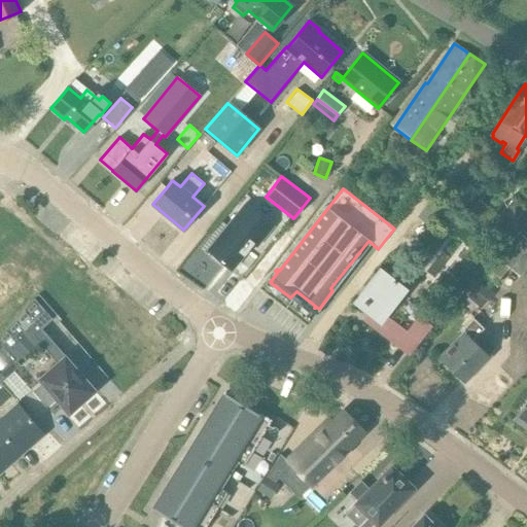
[(481,225),(494,210),(480,199),(466,214),(481,225)]
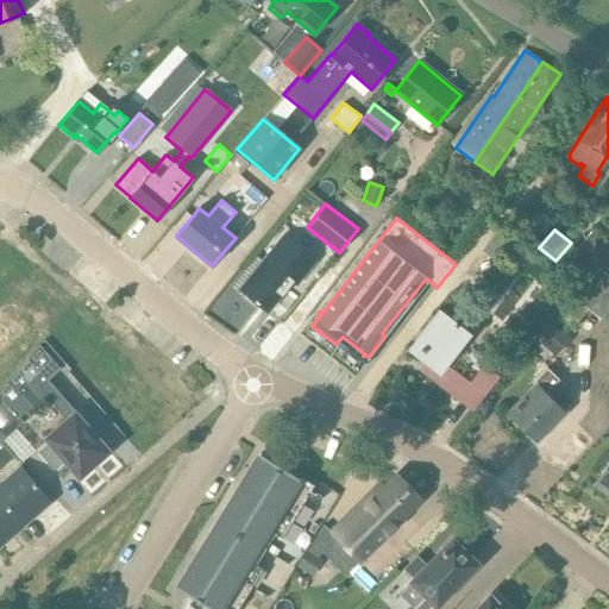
[(588,283),(608,257),(608,242),(595,231),(592,230),(564,264),(588,283)]
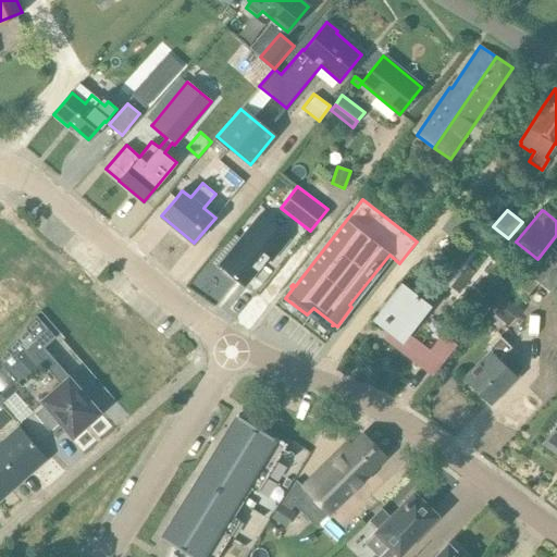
[(234,256),(224,268),(245,284),(258,268),(268,257),(273,261),(291,239),(260,214),(255,223),(244,236),(230,252),(234,256)]
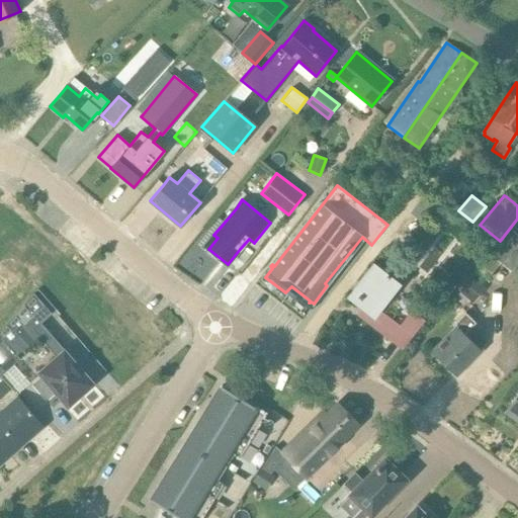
[(443,208),(433,221),(443,229),(452,217),(443,208)]
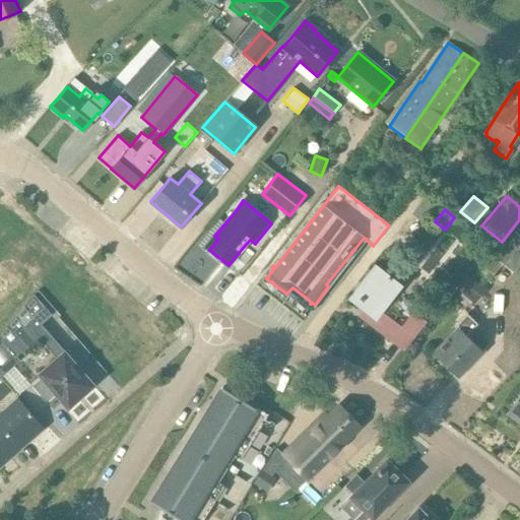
[(519,237),(515,233),(494,257),(480,272),(490,280),(504,265),(512,272),(519,262),(519,237)]
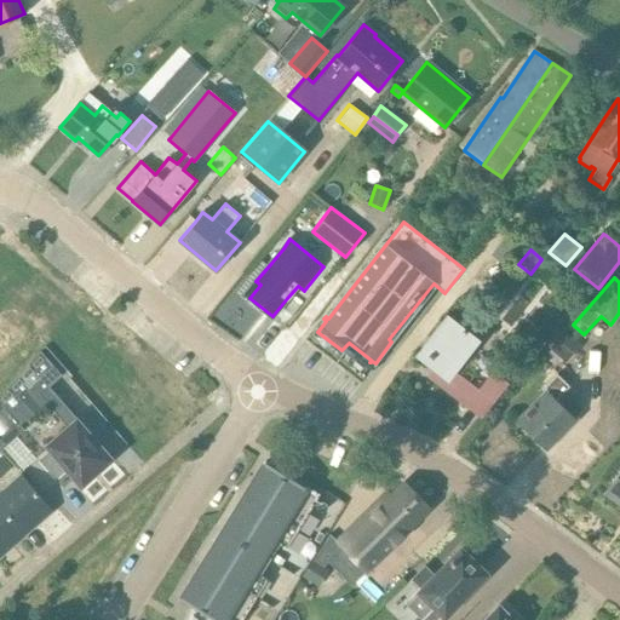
[(447,315),(431,336),(415,355),(434,368),(428,375),(481,417),(506,384),(493,373),(480,390),(455,372),(480,340),(447,315)]
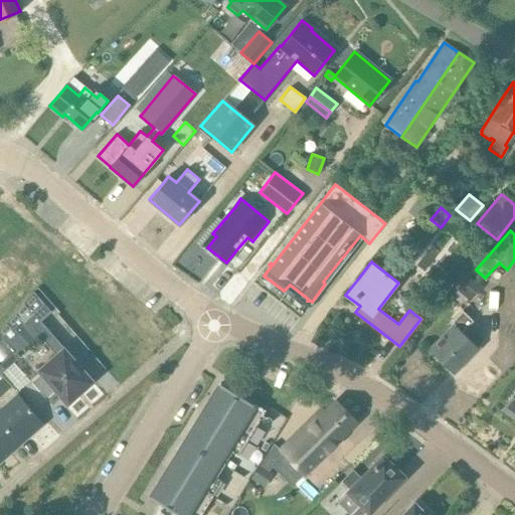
[(471,303),(483,288),(470,276),(457,292),(471,303)]
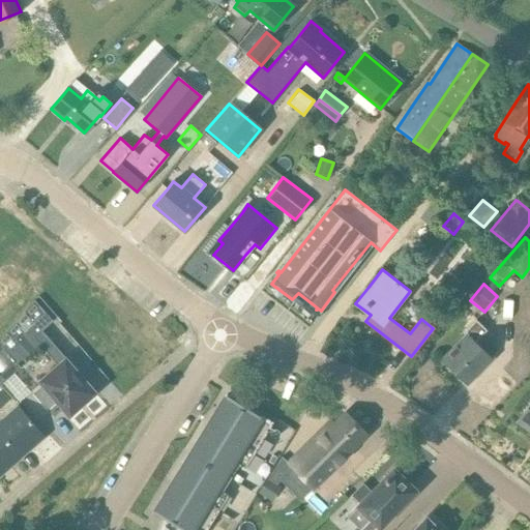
[(0,339),(0,385),(21,367),(18,363),(39,344),(58,364),(38,381),(42,385),(33,393),(47,409),(56,402),(61,406),(69,414),(105,381),(106,380),(107,379),(106,378),(102,375),(100,373),(97,370),(93,364),(91,362),(79,348),(61,326),(59,324),(57,321),(53,317),(50,313),(41,304),(35,299),(34,300),(32,303),(29,306),(0,339)]
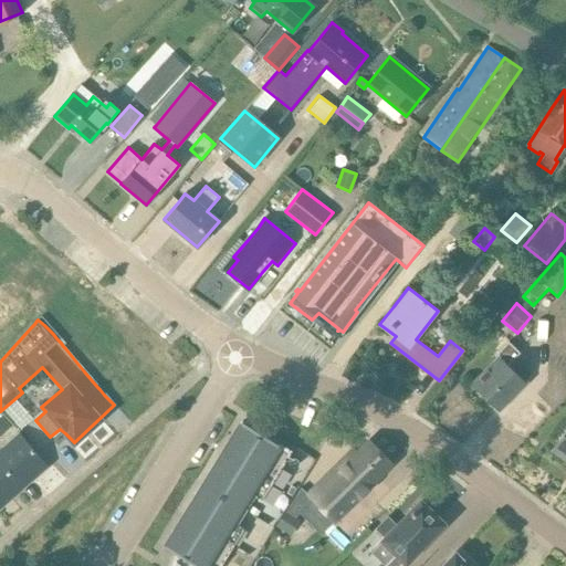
[(507,341),(500,349),(494,355),(499,358),(473,385),(499,409),(524,383),(507,366),(520,353),(507,341)]
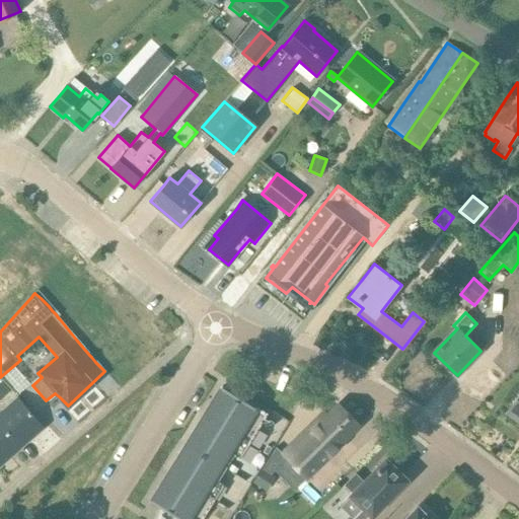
[(1,382),(0,382),(0,400),(10,392),(1,382)]
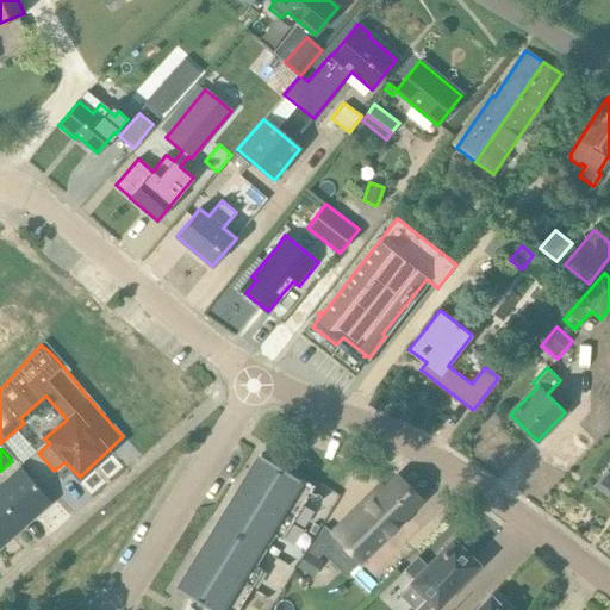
[(313,486),(260,454),(260,455),(176,590),(194,599),(188,609),(237,609),(251,587),(262,570),(256,566),(274,535),(280,540),(313,486)]
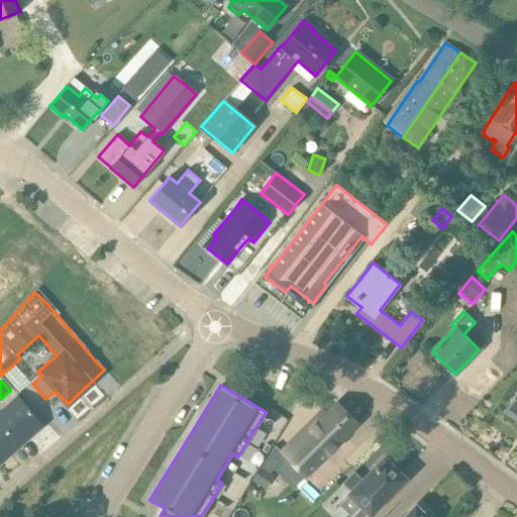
[(516,393),(516,395),(504,411),(516,420),(516,393)]
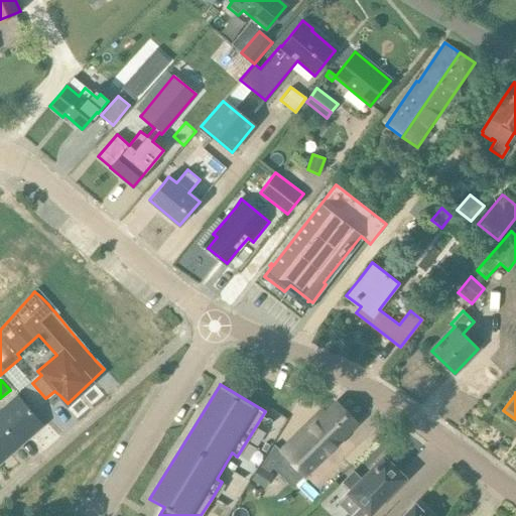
[(0,411),(0,422),(20,445),(42,425),(17,396),(0,411)]
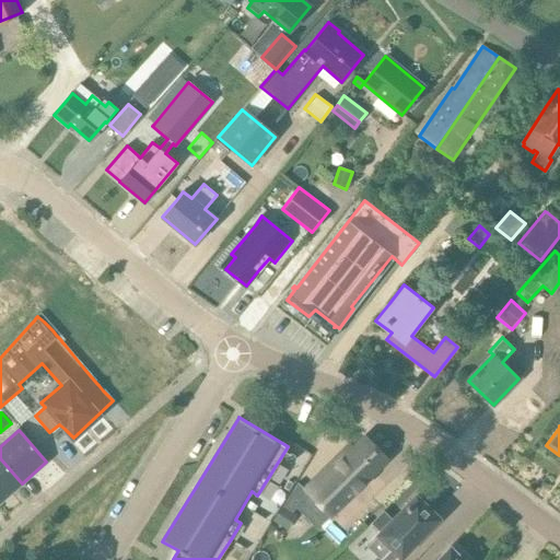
[(330,516),(373,474),(388,459),(365,435),(348,452),(345,448),(303,489),(304,490),(292,502),(312,523),(324,510),(330,516)]
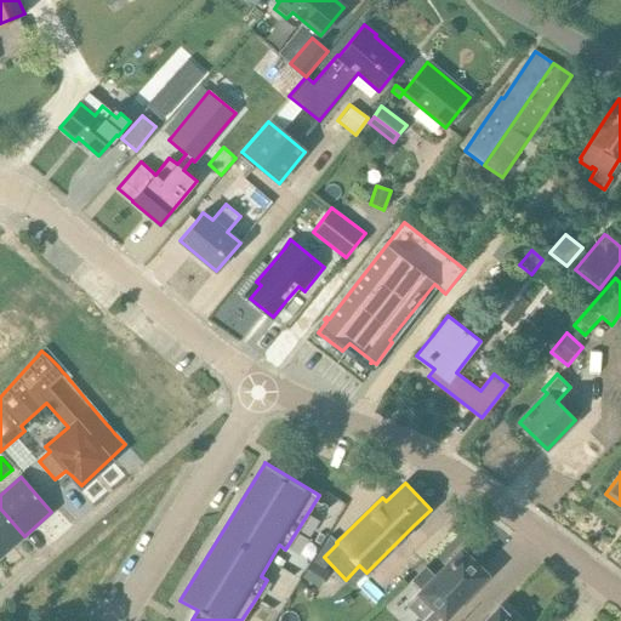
[(0,557),(24,536),(0,508),(0,557)]
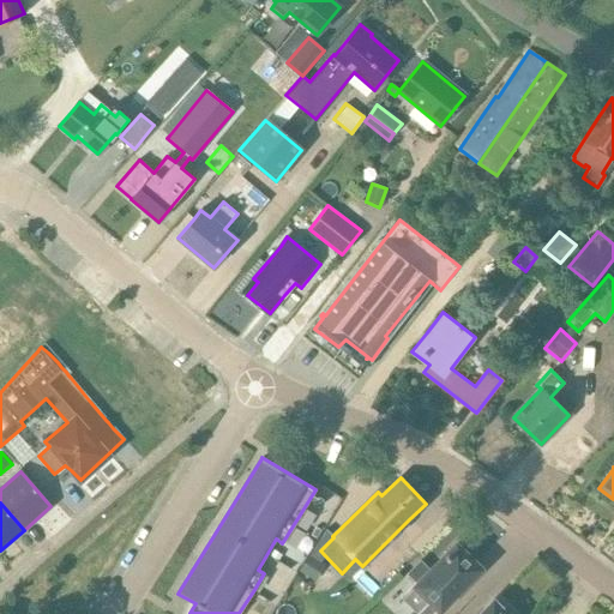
[(416,587),(402,600),(416,613),(434,613),(439,609),(440,609),(459,589),(480,569),(473,561),(476,558),(462,543),(458,547),(456,545),(431,571),(420,561),(408,573),(417,584),(416,587)]
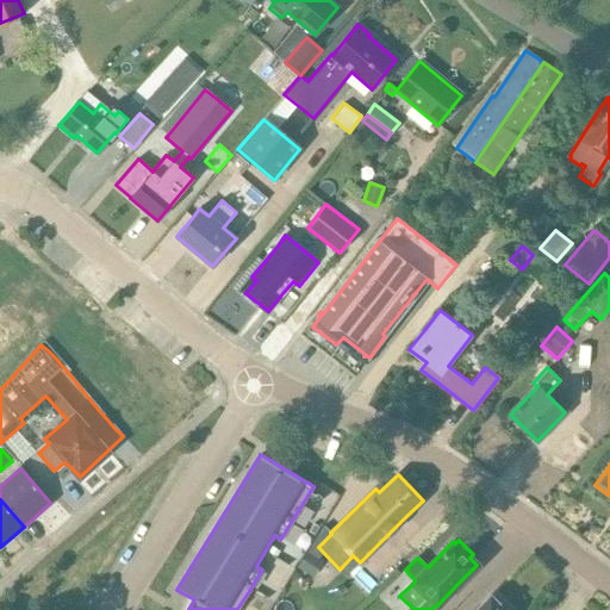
[(307,551),(297,568),(313,579),(324,561),(318,558),(309,552),(307,551)]
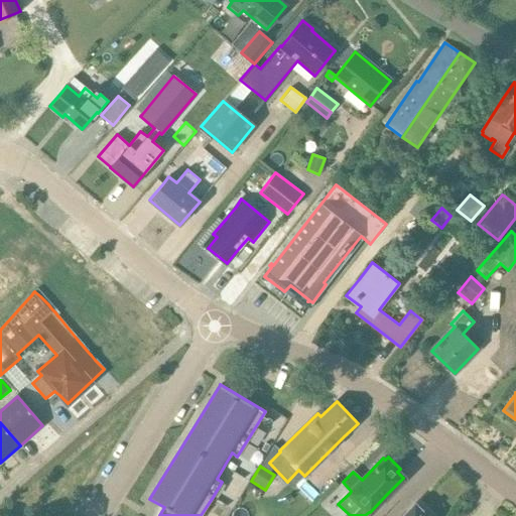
[(223,490),(241,496),(247,478),(230,471),(223,490)]
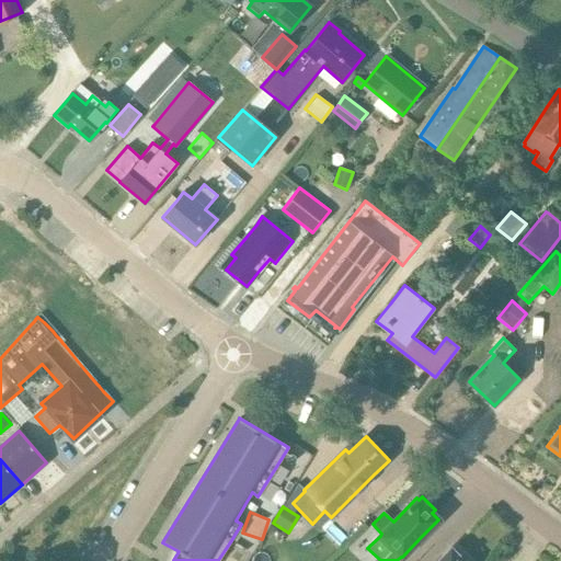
[(450,549),(437,560),(466,560),(466,559),(459,551),(453,551),(450,549)]
